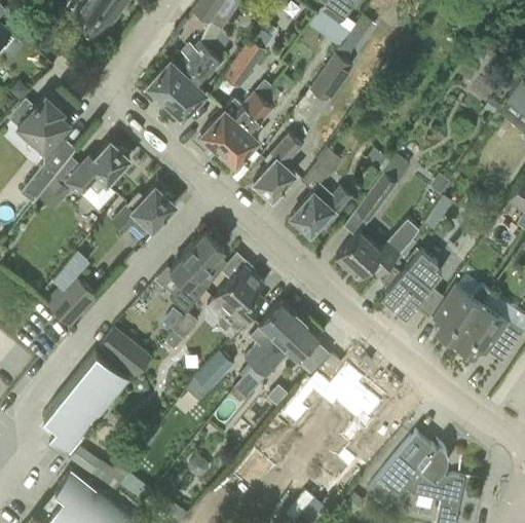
[(128,0),(83,0),(71,17),(101,39),(128,0)]
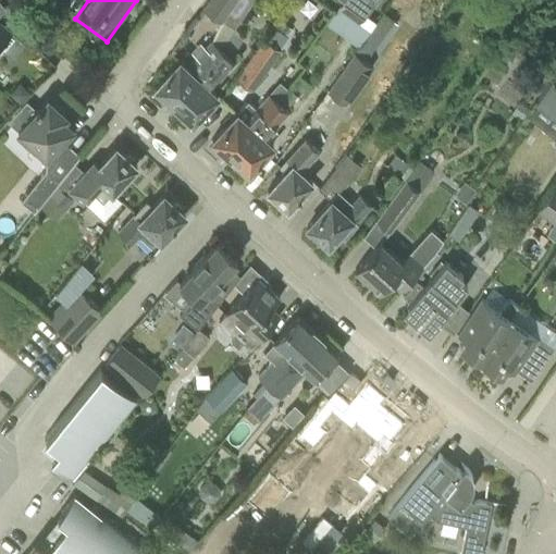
[(211,0),(205,11),(222,23),(213,44),(212,44),(187,71),(181,63),(156,90),(175,108),(224,53),(223,52),(233,35),(235,31),(236,32),(257,0),(211,0)]
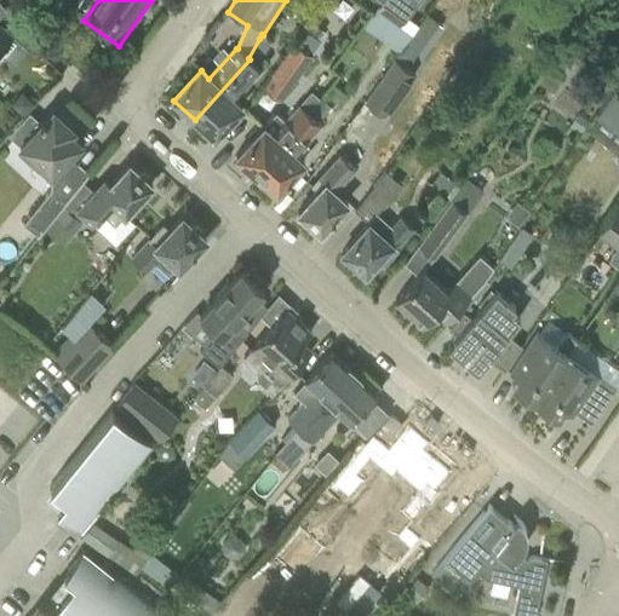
[(420,0),(383,0),(383,1),(376,11),(400,29),(420,0)]
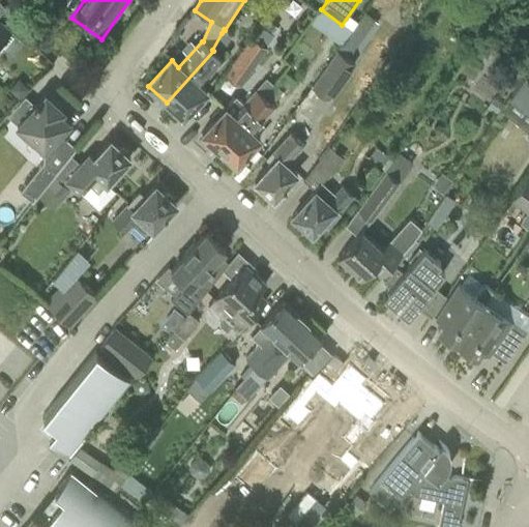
[(0,48),(12,33),(0,23),(0,48)]
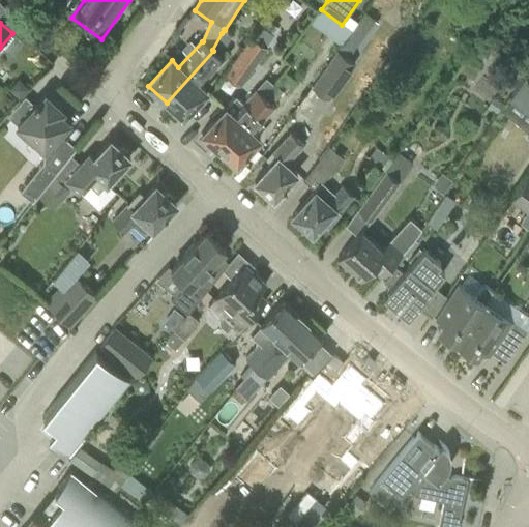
[(224,61),(221,58),(234,37),(225,30),(224,29),(222,33),(212,50),(213,51),(167,103),(184,119),(207,93),(201,87),(224,61)]
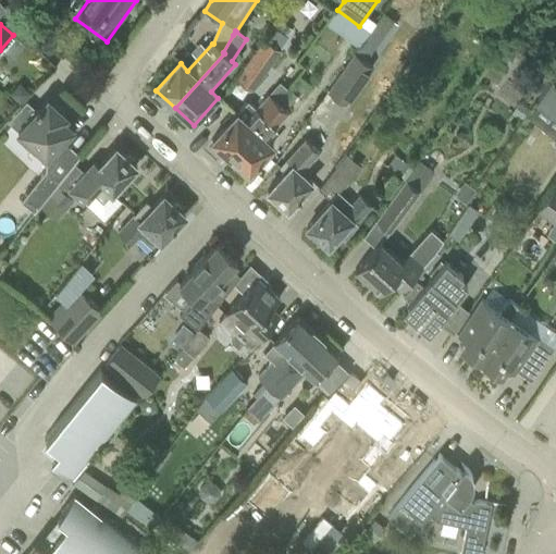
[(255,94),(282,52),(264,40),(236,81),(255,94)]
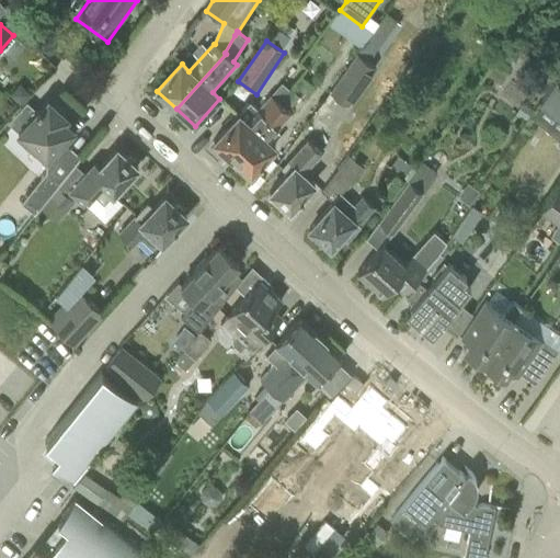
[(510,45),(501,57),(507,61),(516,61),(522,54),(510,45)]
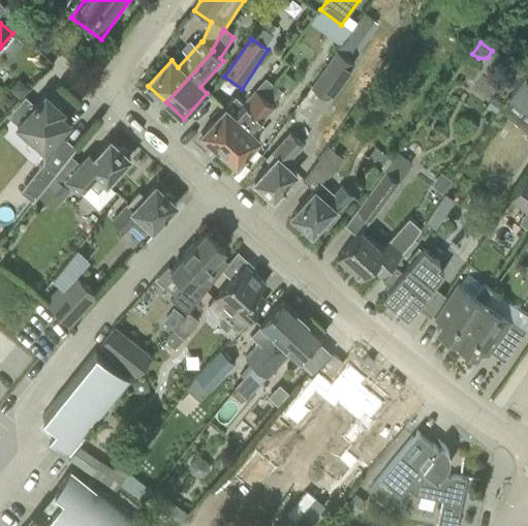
[(356,66),(351,63),(338,53),(312,89),(331,102),(356,66)]
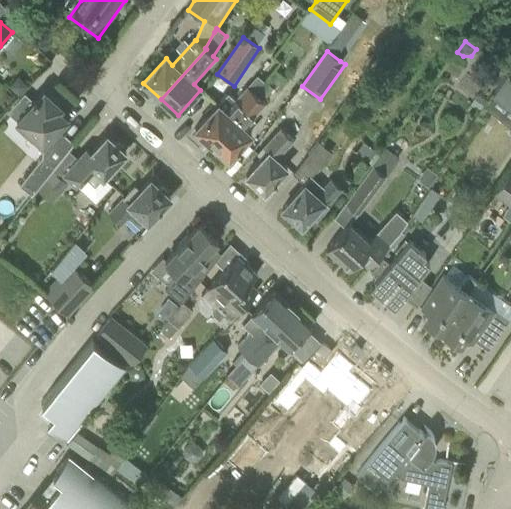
[(510,77),(509,76),(492,97),(510,111),(510,77)]
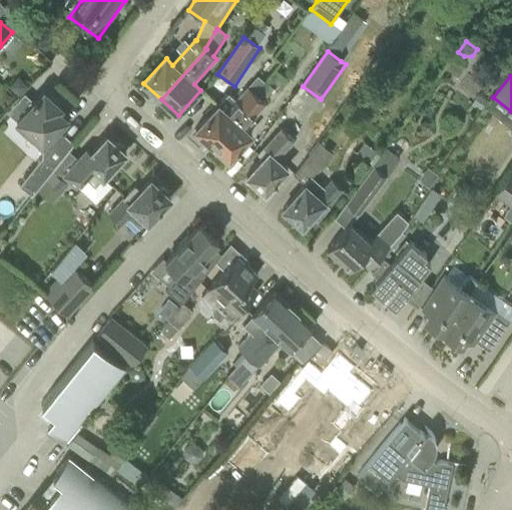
[(209,116),(196,131),(212,146),(258,97),(248,89),(247,88),(235,101),(228,95),(218,106),(209,116)]
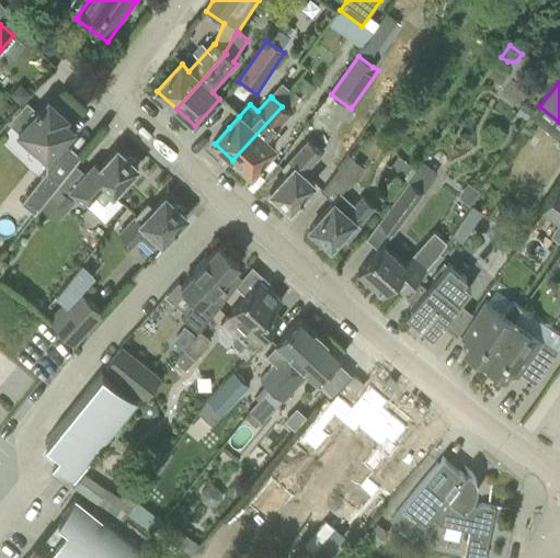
[(23,129),(19,135),(33,148),(47,161),(47,174),(23,205),(36,216),(41,209),(67,177),(81,160),(64,144),(75,133),(65,123),(68,120),(48,102),(42,110),(41,109),(36,113),(37,114),(23,129)]
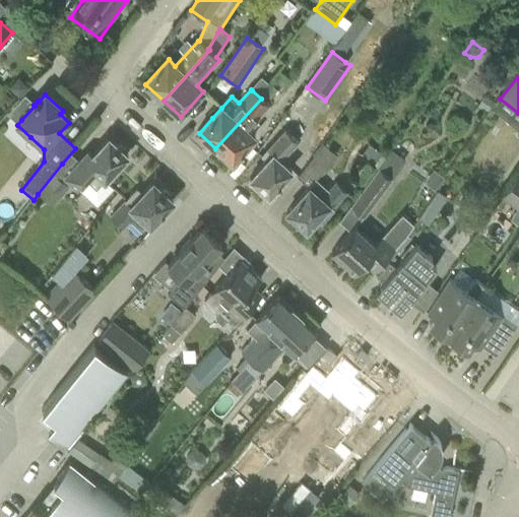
[(270,107),(267,104),(261,99),(215,148),(222,154),(221,157),(225,162),(230,162),(233,164),(246,148),(255,138),(248,131),(270,107)]
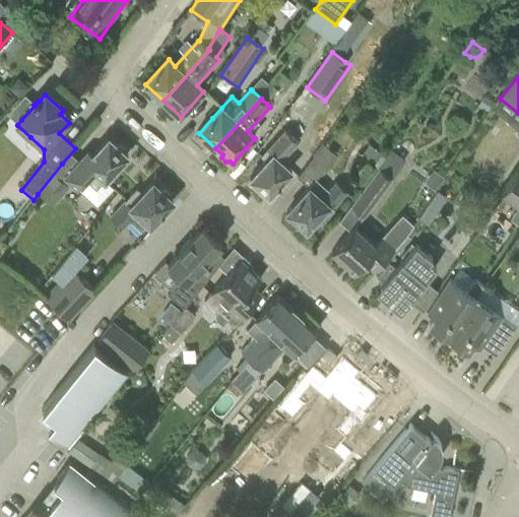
[(299,144),(285,131),(261,157),(266,163),(250,180),(269,197),(292,172),(281,163),(299,144)]
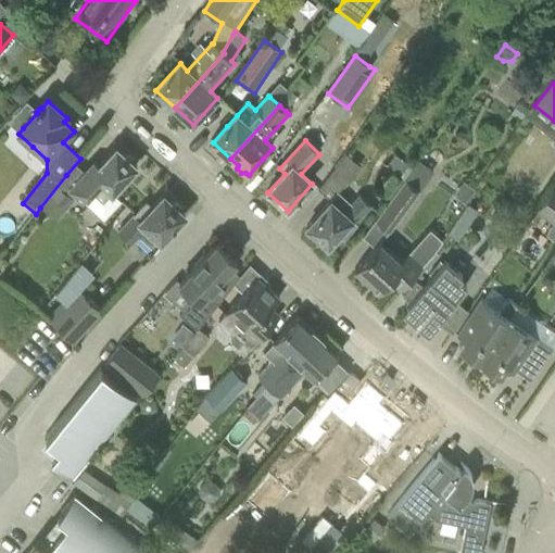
[(112,196),(123,184),(137,168),(116,149),(99,167),(95,164),(70,191),(83,203),(104,223),(122,203),(112,196)]
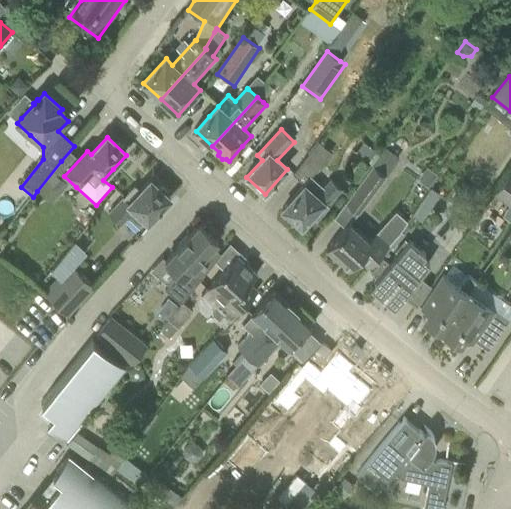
[(360,214),(387,177),(400,160),(386,149),(372,168),(359,187),(345,205),(360,214)]
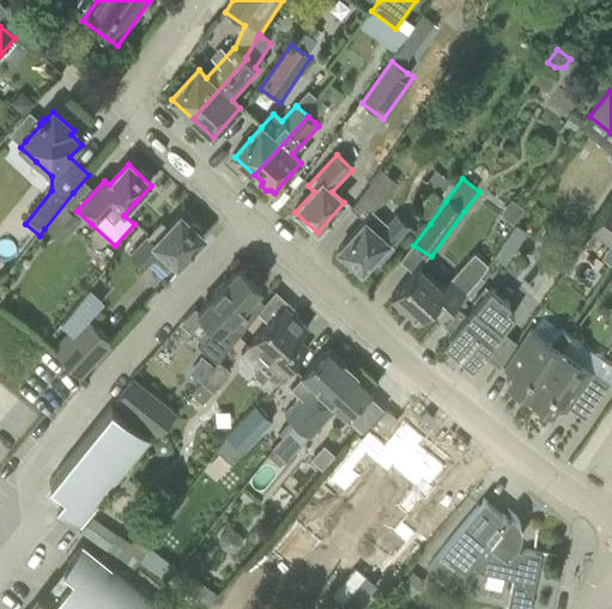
[(430,224),(446,201),(430,190),(413,212),(430,224)]
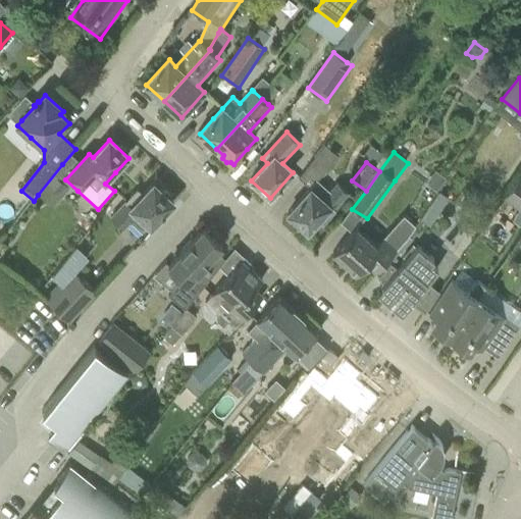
[(520,176),(504,200),(520,211),(520,176)]
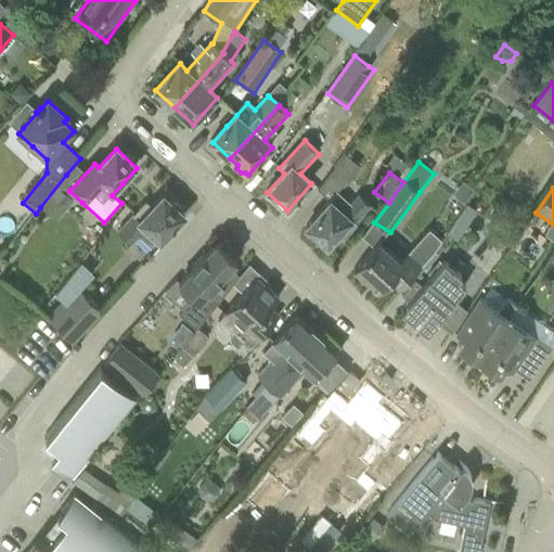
[(131,219),(118,233),(121,236),(131,246),(141,236),(153,247),(153,248),(154,249),(185,216),(182,213),(182,209),(177,205),(174,205),(164,196),(152,208),(146,203),(131,219)]
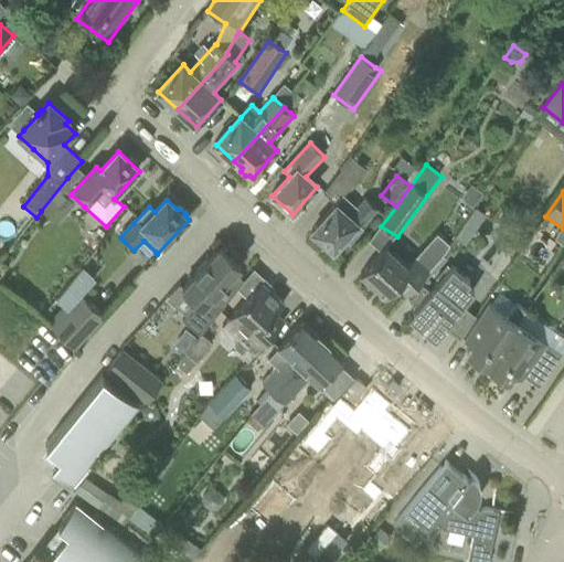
[(350,242),(365,225),(378,211),(365,200),(350,218),(337,205),(327,215),(312,232),(333,252),(347,239),(350,242)]
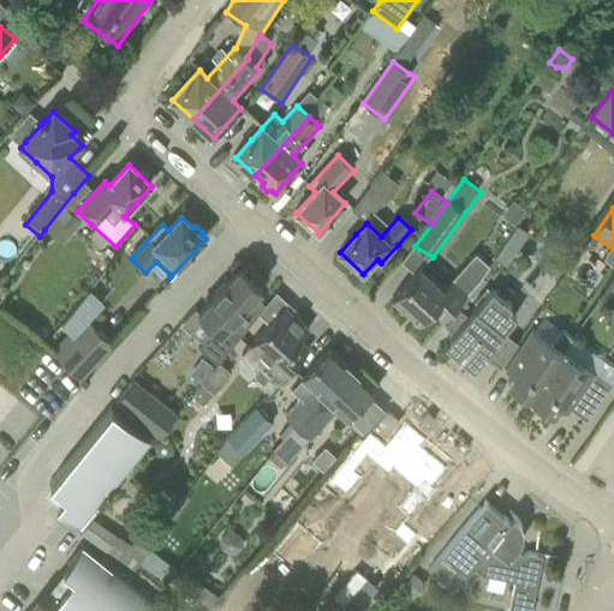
[(519,227),(507,244),(519,252),(531,235),(519,227)]
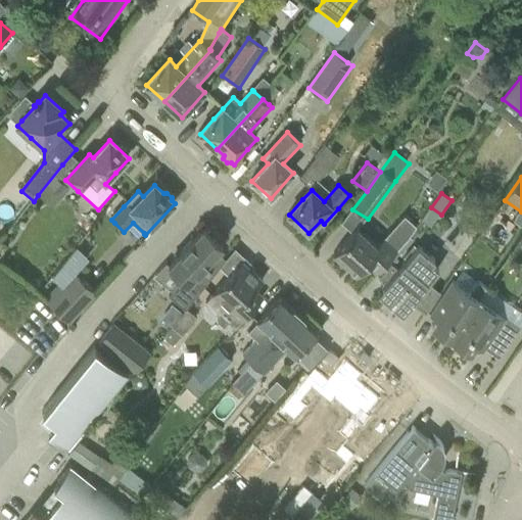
[(378,247),(358,230),(347,240),(334,255),(358,276),(367,266),(377,275),(408,240),(417,229),(404,218),(385,238),(378,247)]
